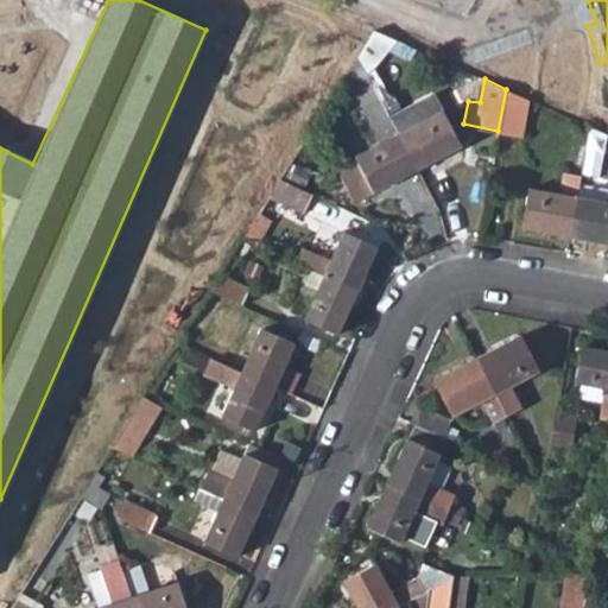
[(521,137),(529,97),(506,89),(498,131),(521,137)]
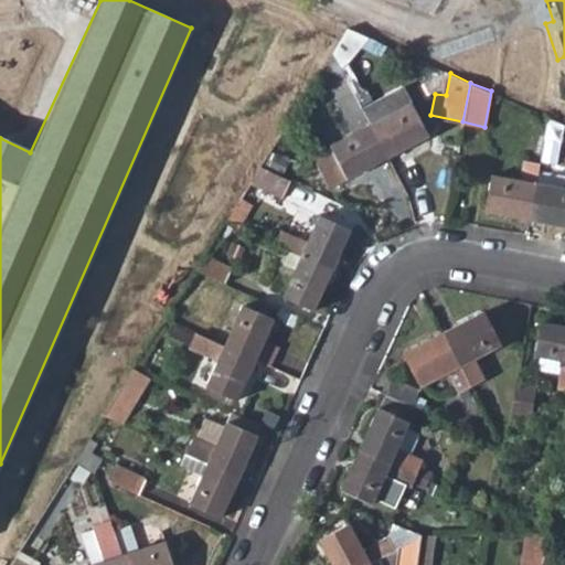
[(331,185),(386,157),(369,124),(351,91),(337,98),(353,130),(312,152),(331,185)]
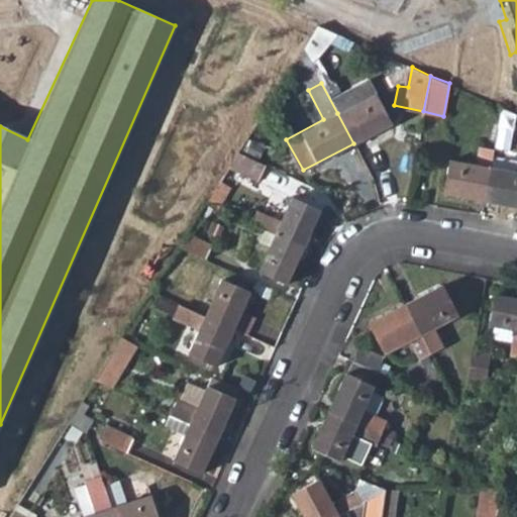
[(376,93),(337,113),(353,143),(391,124),(376,93)]
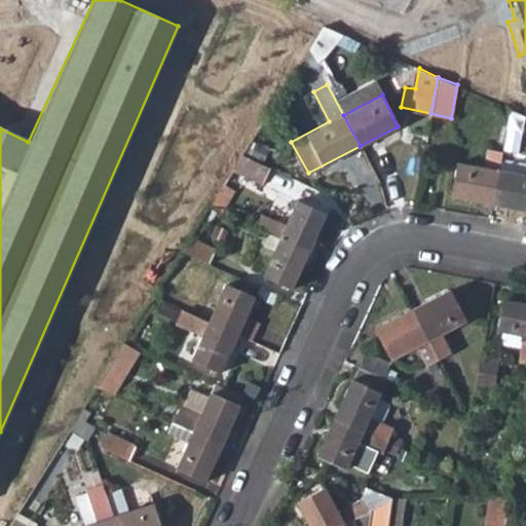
[(450,194),(492,202),(498,168),(501,152),(487,149),(483,165),(456,160),(450,194)]
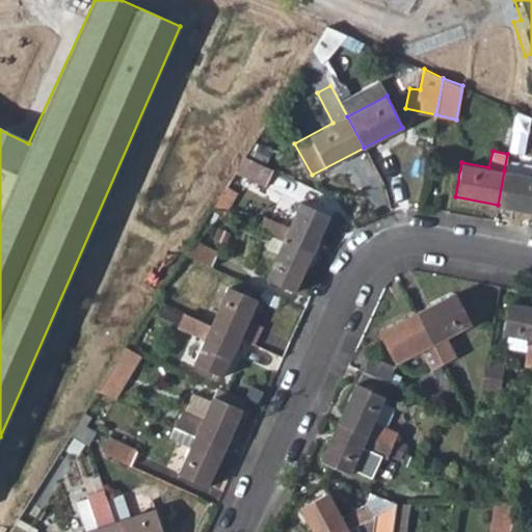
[(265,186),(273,167),(245,155),(234,173),(265,186)]
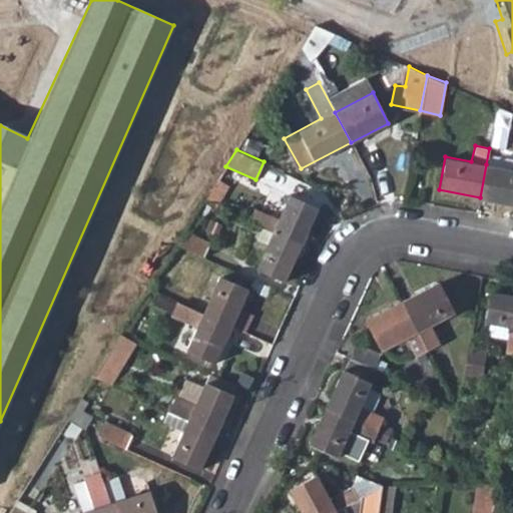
[(512,168),(486,164),(480,197),(512,203),(512,168)]
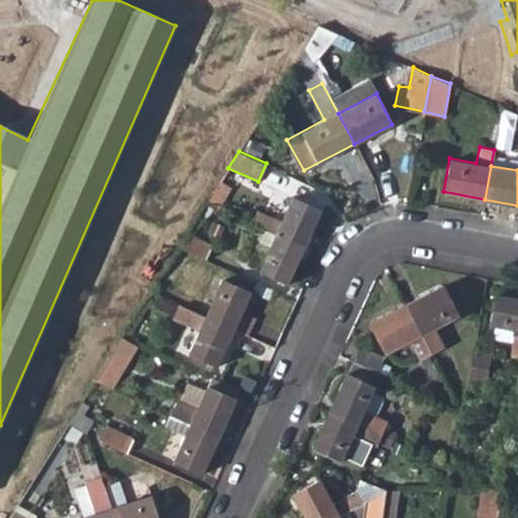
[(258,210),(252,224),(276,234),(304,246),(320,208),(291,196),(281,220),(258,210)]
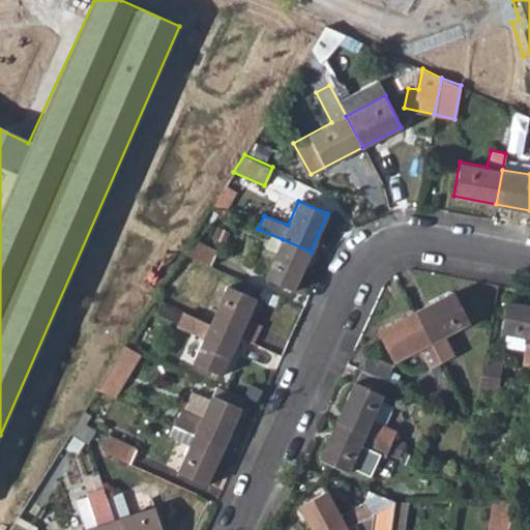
[(216,251),(192,238),(183,253),(210,264),(216,251)]
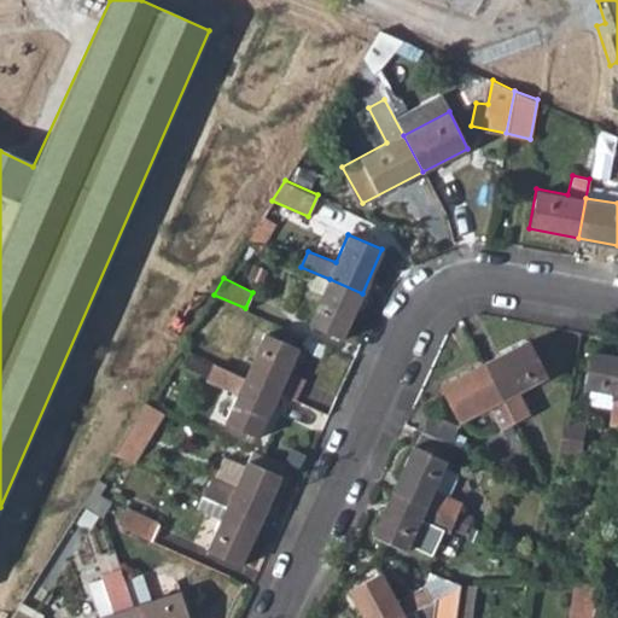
[(343,338),(362,293),(330,279),(310,322),(343,338)]
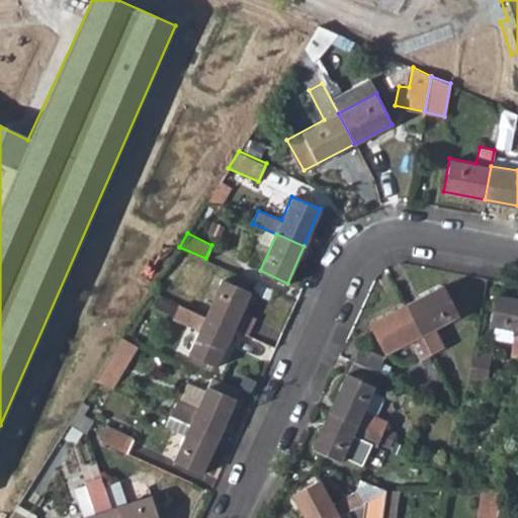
[(222,278),(205,316),(235,328),(251,290),(222,278)]
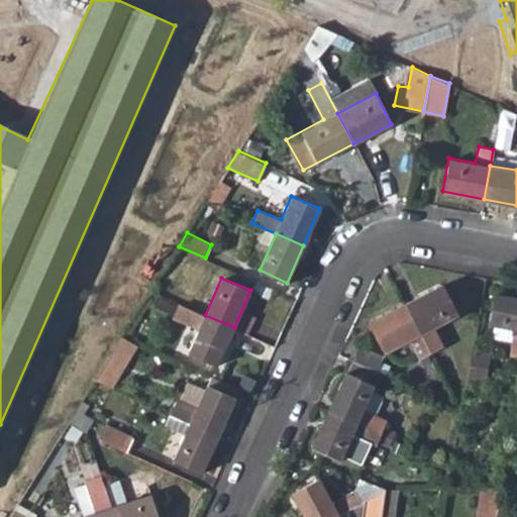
[(442,282),(403,303),(430,352),(444,345),(434,326),(458,315),(442,282)]
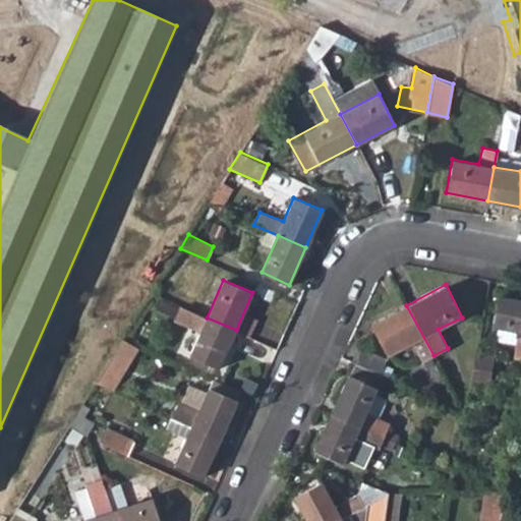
[(513,357),(520,358),(520,299),(498,296),(493,327),(496,327),(494,339),(515,344),(513,357)]
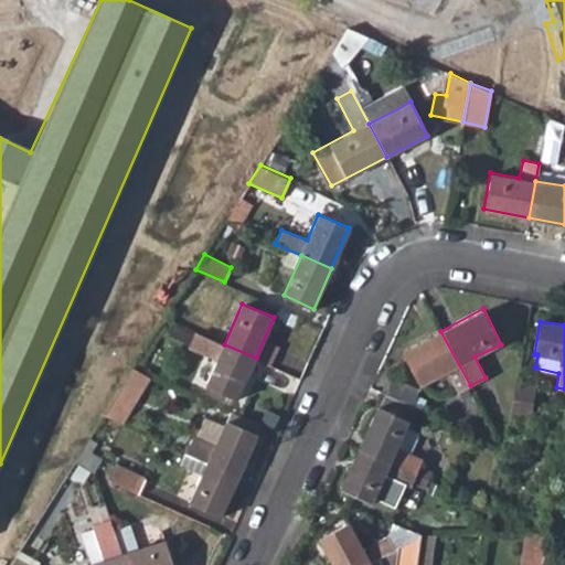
[(166,332),(158,328),(141,354),(148,359),(166,332)]
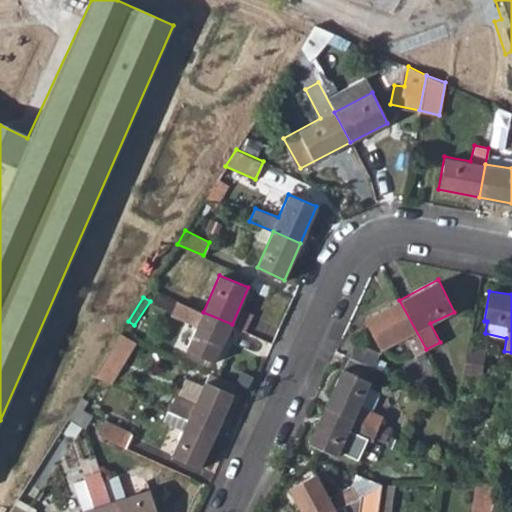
[(215,362),(232,324),(203,312),(176,300),(170,314),(196,326),(186,349),(215,362)]
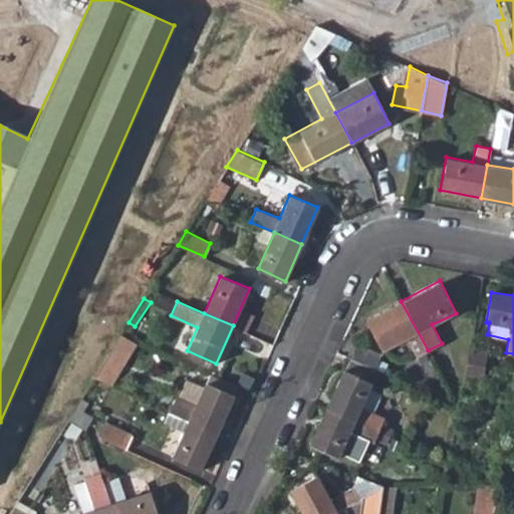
[(416,356),(428,350),(401,301),(366,320),(382,350),(406,339),(416,356)]
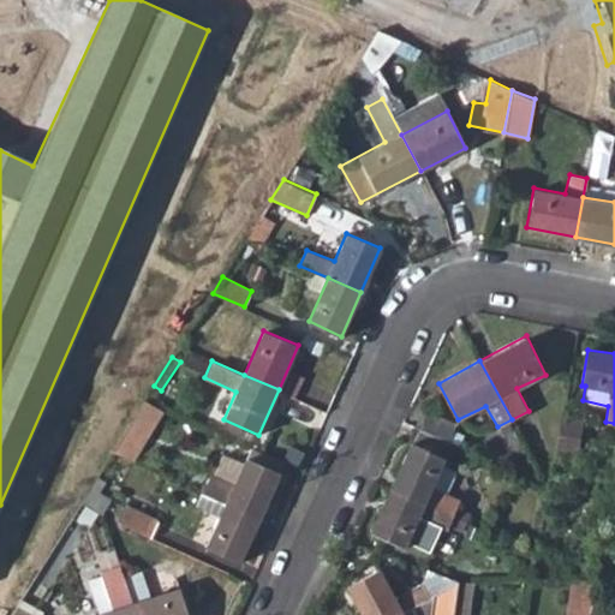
[(165,407),(145,399),(112,452),(131,460),(165,407)]
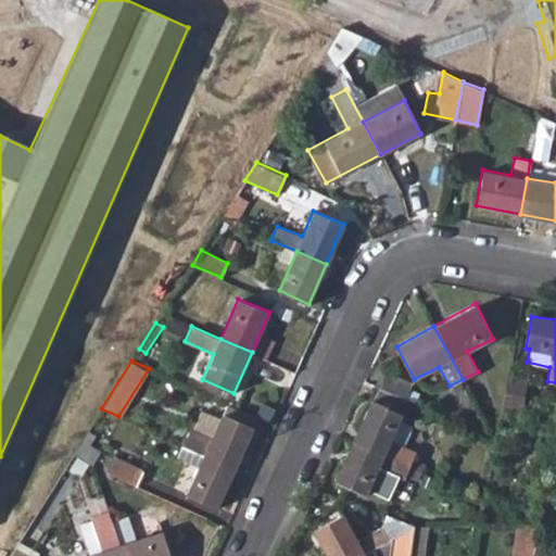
[(380,369),(374,386),(377,387),(404,399),(412,382),(380,369)]
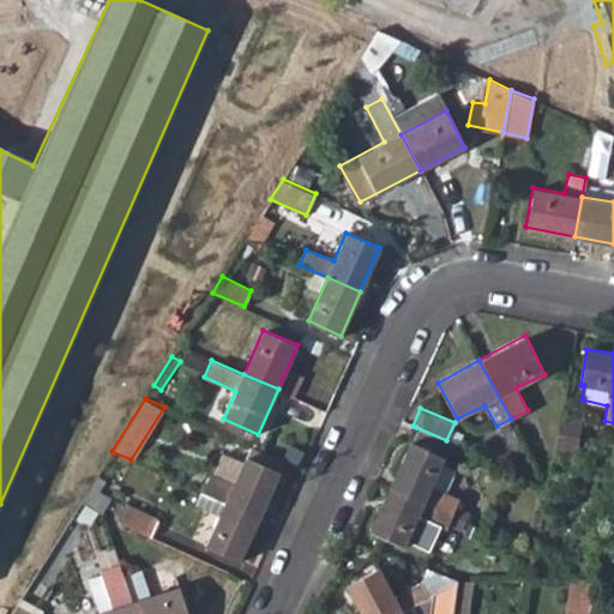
[(565,413),(557,450),(576,453),(584,416),(565,413)]
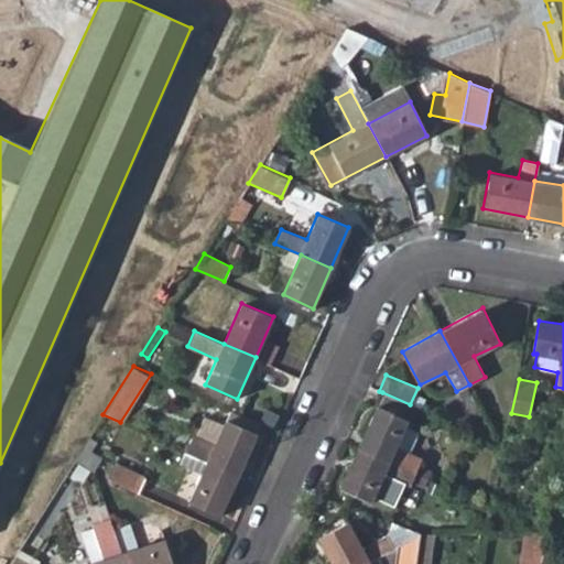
[(405,425),(413,407),(410,404),(382,392),(359,446),(414,472),(421,458),(411,453),(397,446),(405,425)]
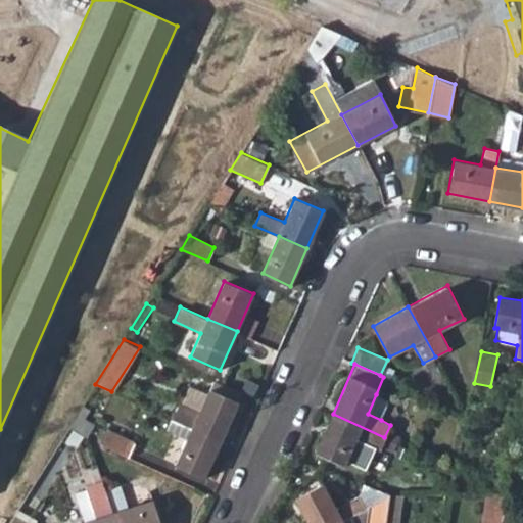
[(180,402),(172,418),(173,418),(193,427),(222,439),(243,391),(214,379),(201,411),(180,402)]
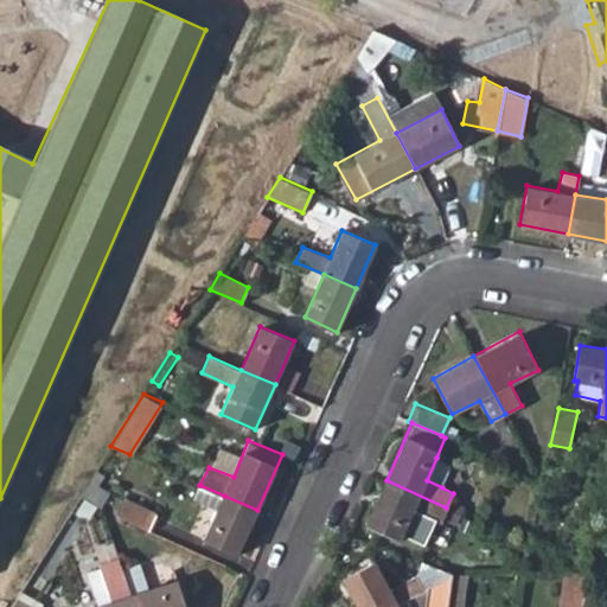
[(427,480),(442,487),(452,465),(436,458),(427,480)]
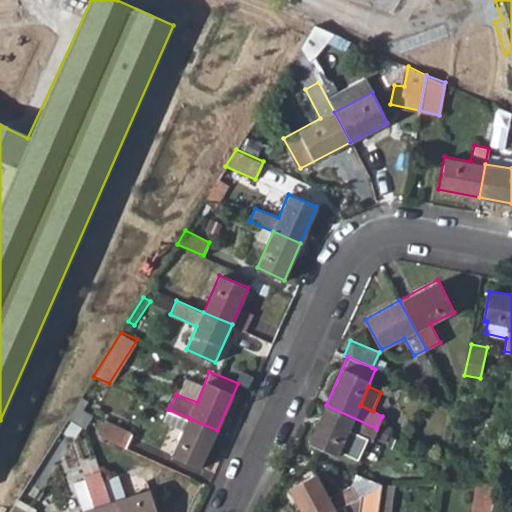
[(376,428),(326,405),(310,443),(338,455),(340,450),(359,458),(368,437),(372,439),(376,428)]
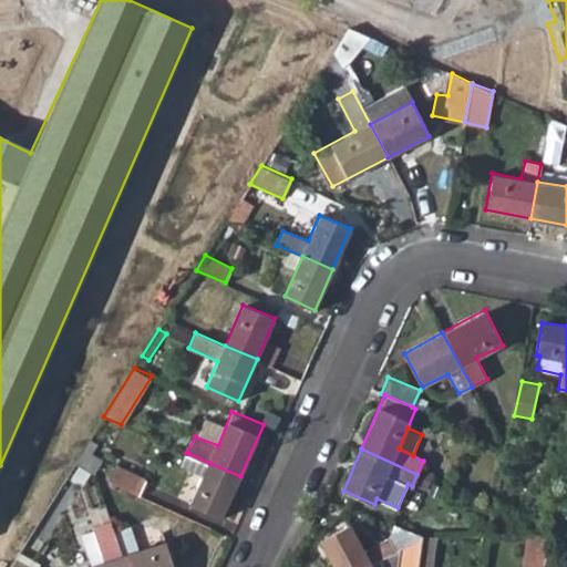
[(209,463),(187,453),(183,465),(204,475),(192,505),(222,517),(240,476),(209,463)]
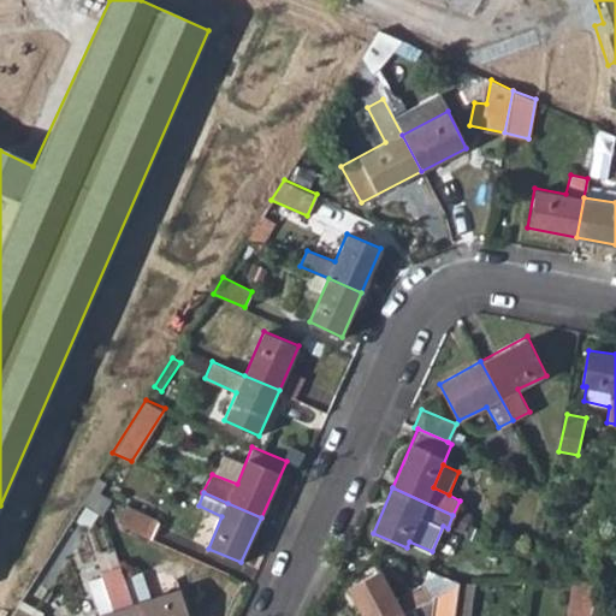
[(157,520),(126,505),(118,523),(148,537),(157,520)]
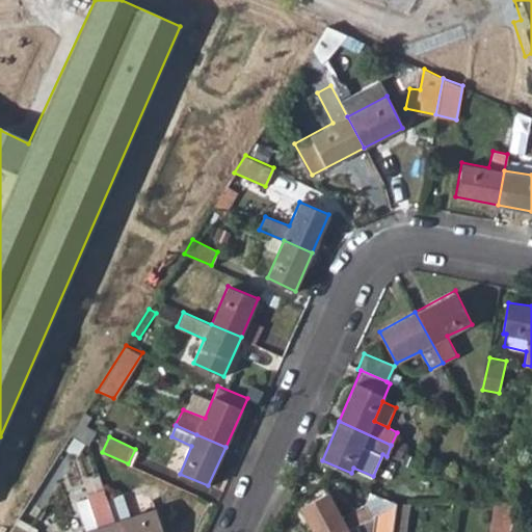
[(118,531),(115,521),(105,488),(87,495),(98,526),(80,531),(118,531)]
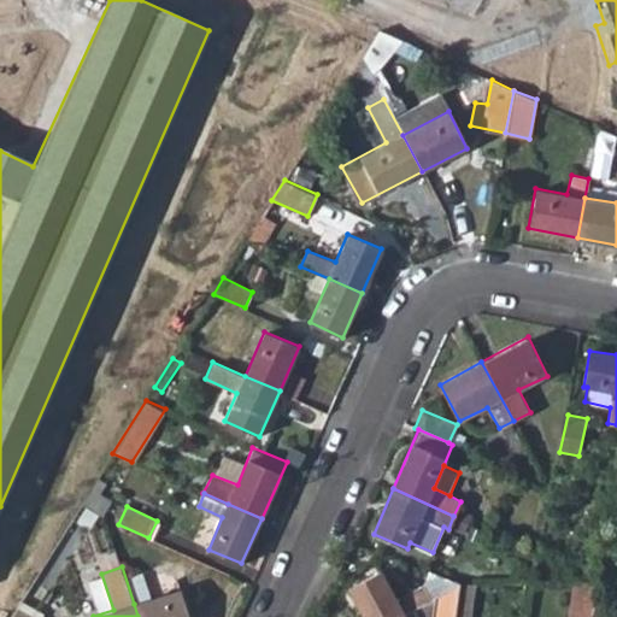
[(347,588),(363,616),(394,616),(412,607),(430,598),(422,585),(397,598),(381,570),(347,588)]
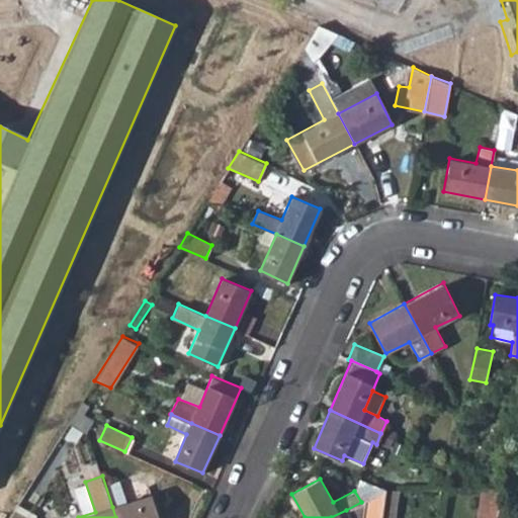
[(476,517),(496,517),(497,508),(500,489),(501,486),(480,487),(476,517)]
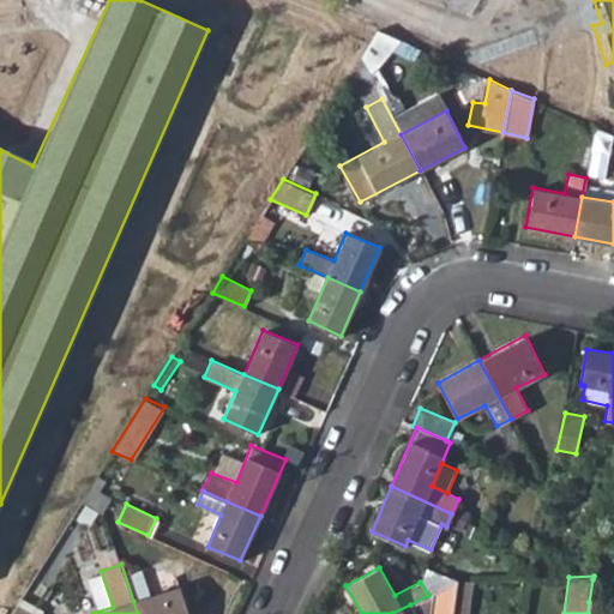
[(470,613),(476,579),(456,581),(451,613),(470,613)]
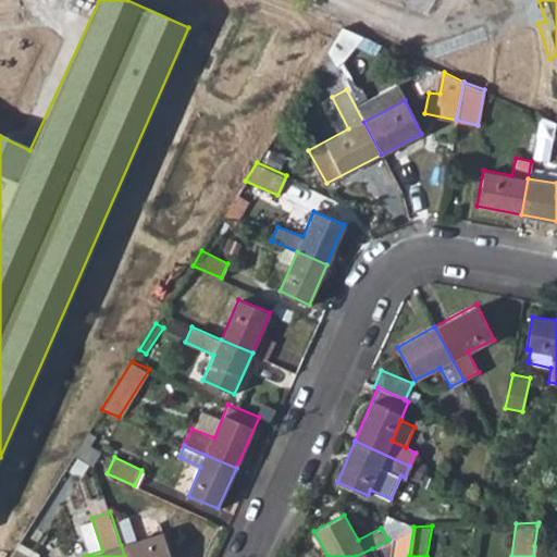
[(409,556),(413,527),(392,539),(390,556),(409,556)]
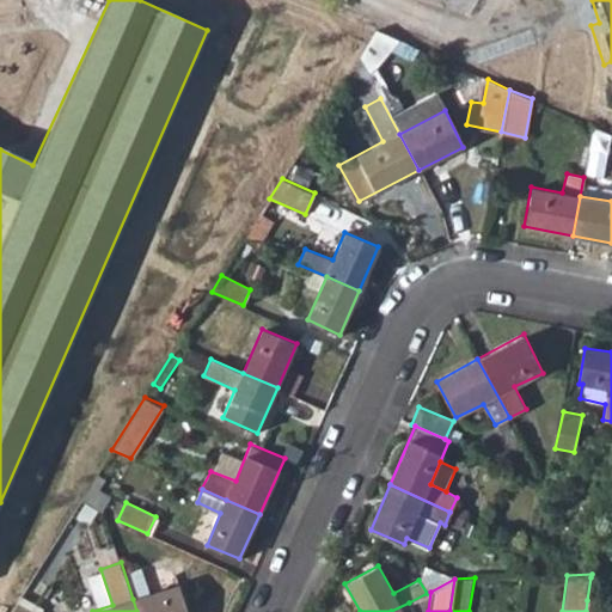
[(187,611),(178,585),(133,599),(136,611),(187,611)]
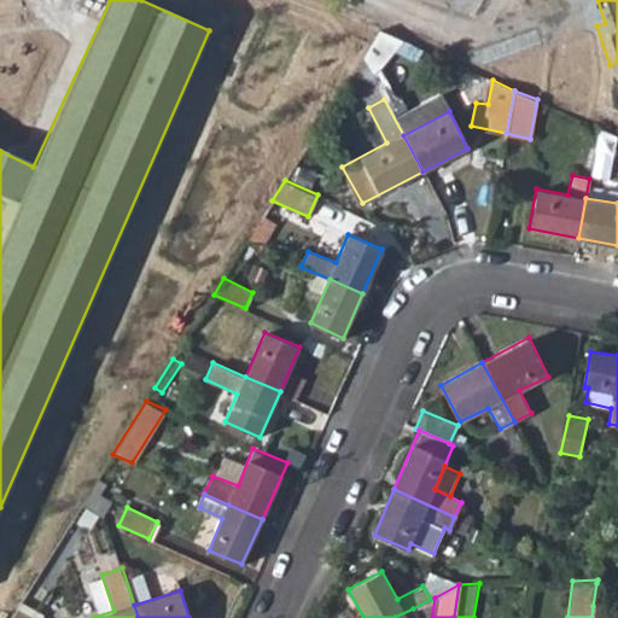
[(418,617),(432,617),(435,598),(431,599),(413,608),(418,617)]
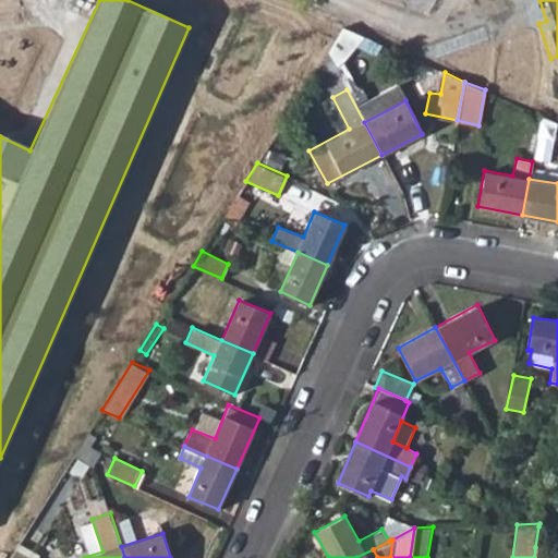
[(35,557),(37,554),(17,544),(9,557),(35,557)]
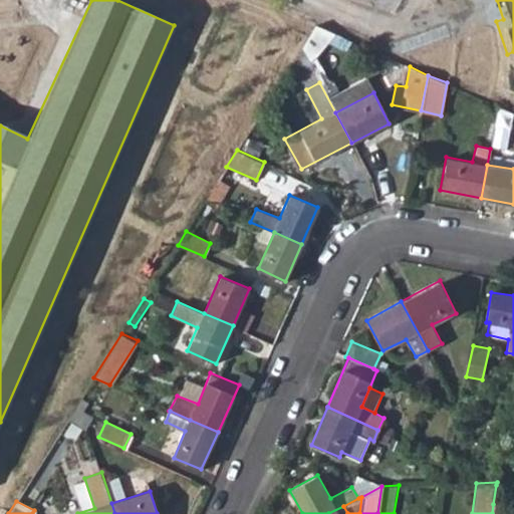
[(511,513),(512,508),(493,504),(492,513),(511,513)]
